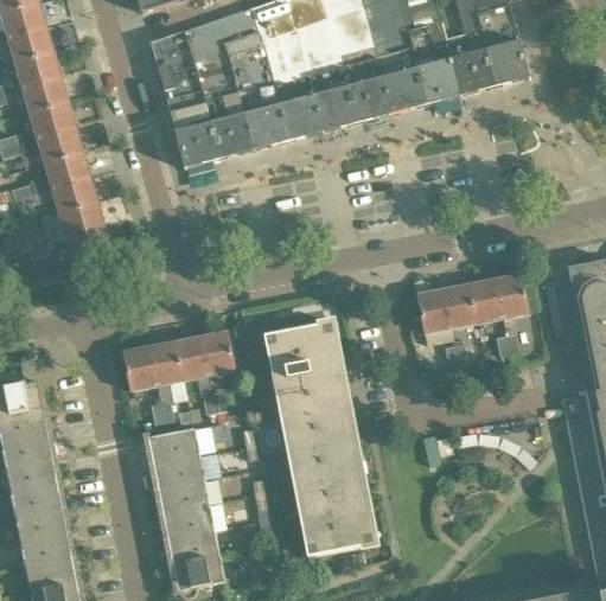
[(0,0),(0,10),(33,0),(0,0)]
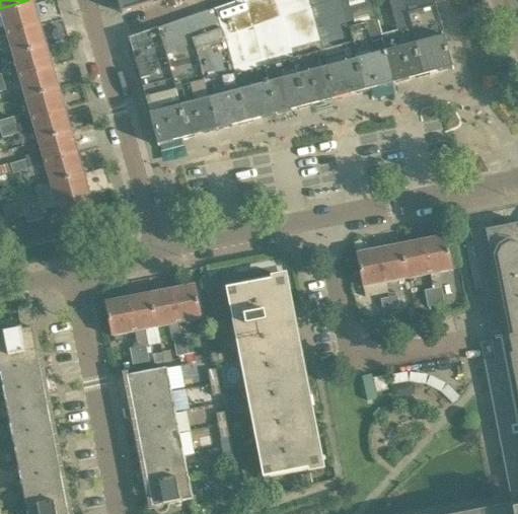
[(0,31),(6,29),(40,20),(32,0),(28,0),(0,8),(4,22),(0,22),(0,31)]
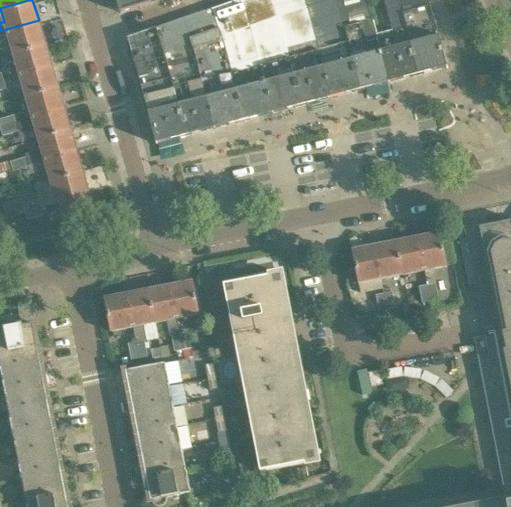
[(116,0),(119,9),(149,0),(116,0)]
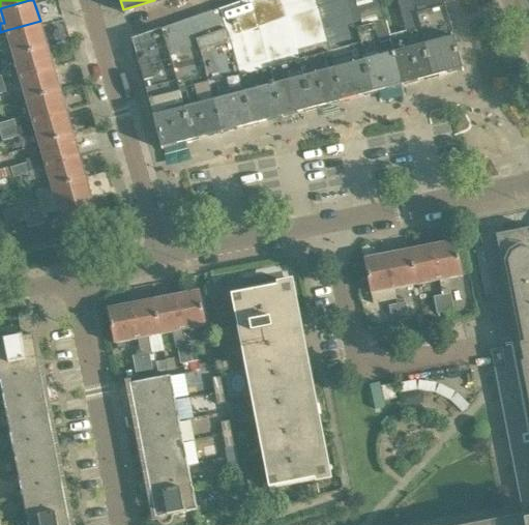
[(251,121),(281,113),(256,22),(247,0),(229,0),(217,4),(229,39),(235,61),(251,121)]
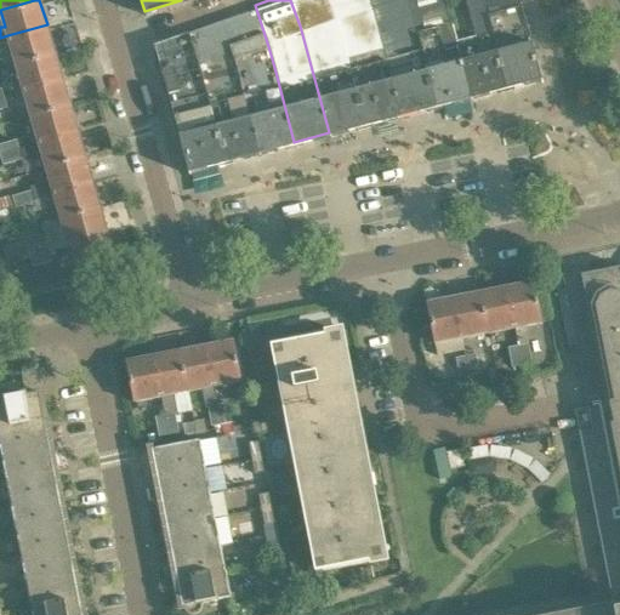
[(329,132),(364,124),(335,15),(330,0),(290,0),(300,26),(329,132)]
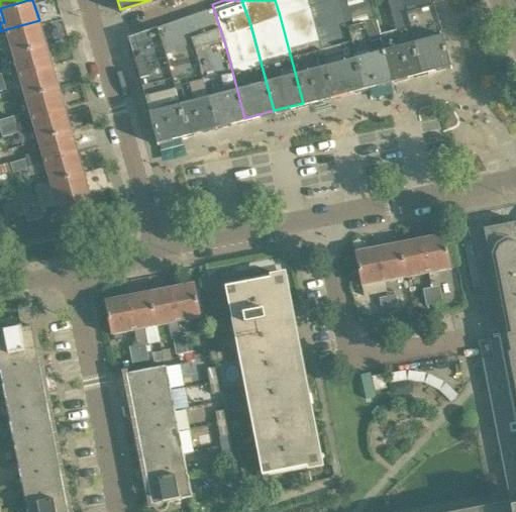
[(303,103),(331,95),(307,1),(307,0),(275,0),(279,12),(303,103)]
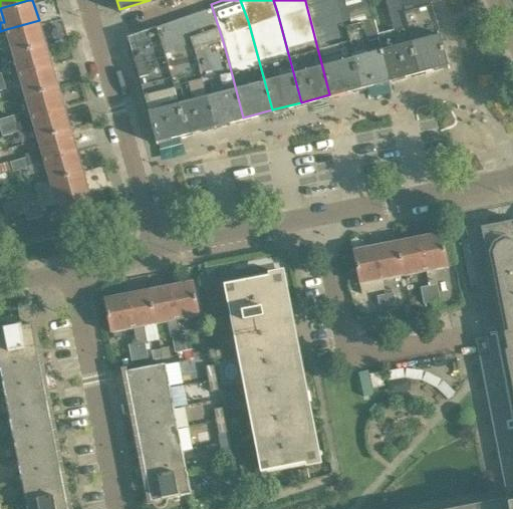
[(329,94),(359,86),(336,0),(305,0),(305,1),(329,94)]
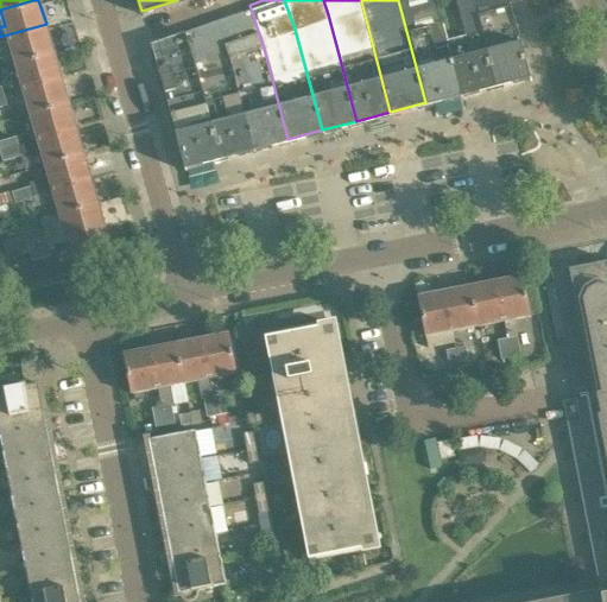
[(398,0),(425,102),(460,94),(434,0),(398,0)]
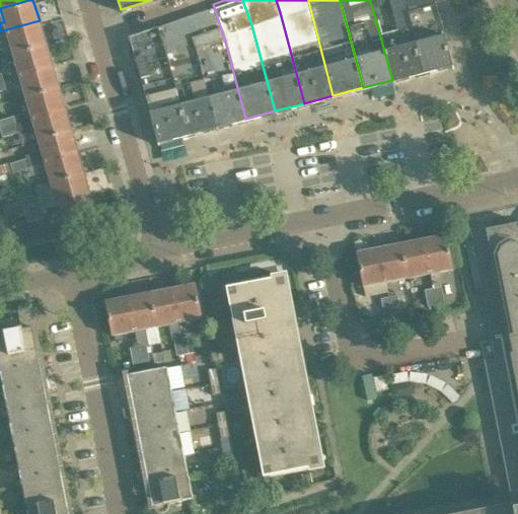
[(370,0),(392,80),(422,72),(401,0),(370,0)]
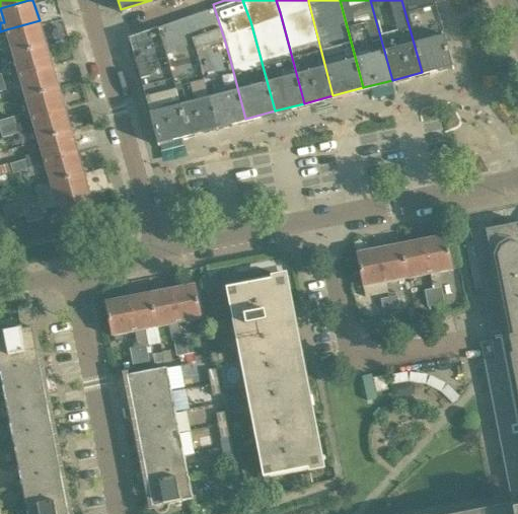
[(442,23),(434,0),(401,0),(422,72),(452,64),(444,32),(442,23)]
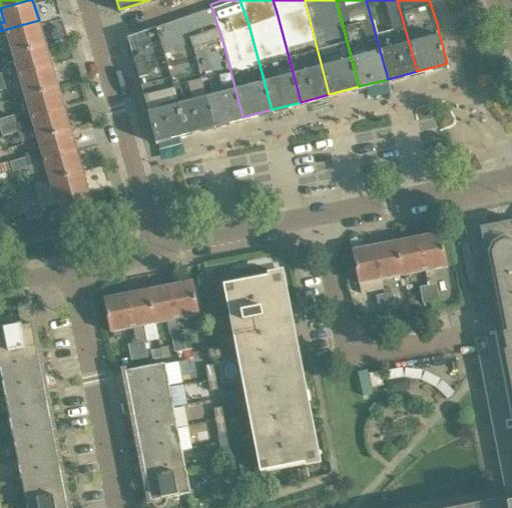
[(213,125),(242,117),(227,59),(221,38),(210,4),(182,14),(193,47),(213,125)]
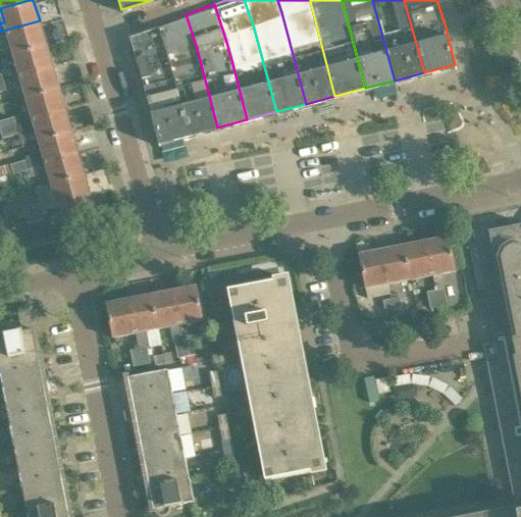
[(188,135),(217,127),(197,48),(186,14),(156,24),(172,75),(188,135)]
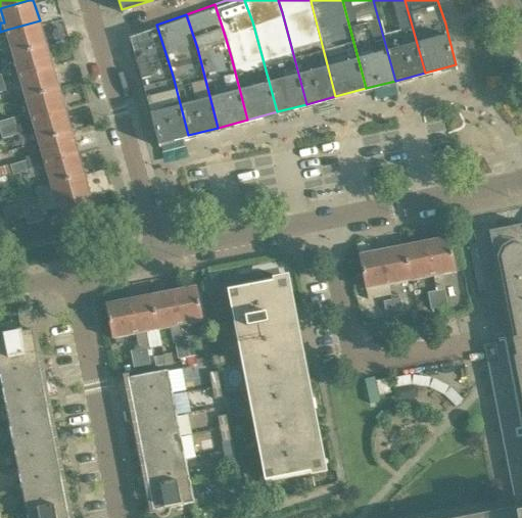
[(46,42),(40,20),(6,30),(12,51),(46,42)]
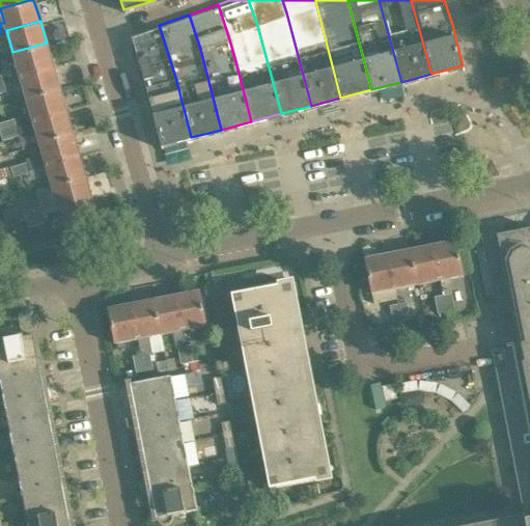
[(161,145),(191,137),(175,77),(159,25),(131,34),(143,76),(161,145)]
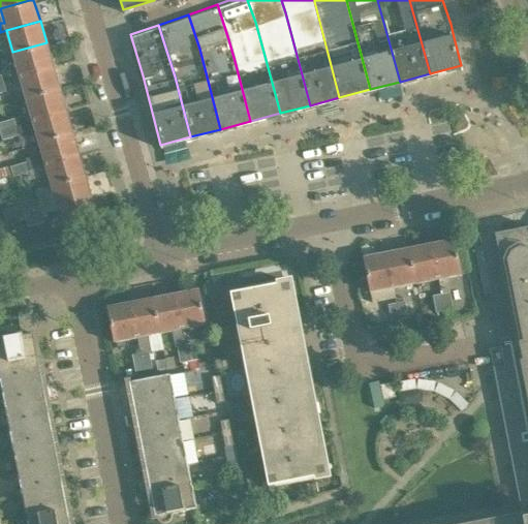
[(47,42),(12,52),(19,74),(53,64),(47,42)]
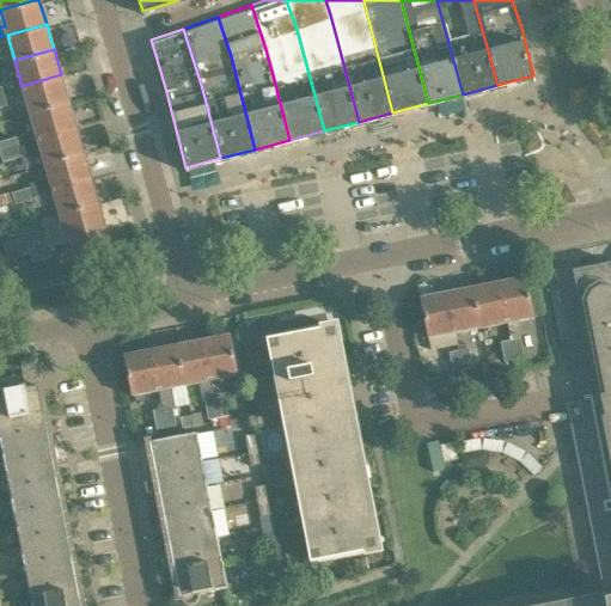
[(68,99),(61,74),(22,86),(29,111),(68,99)]
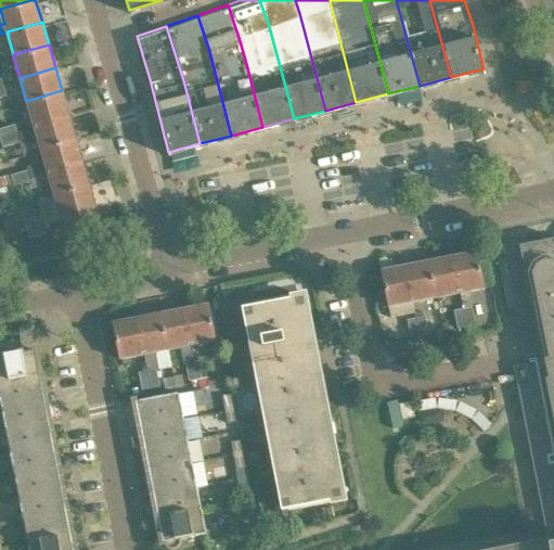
[(68,113),(62,90),(26,101),(34,124),(68,113)]
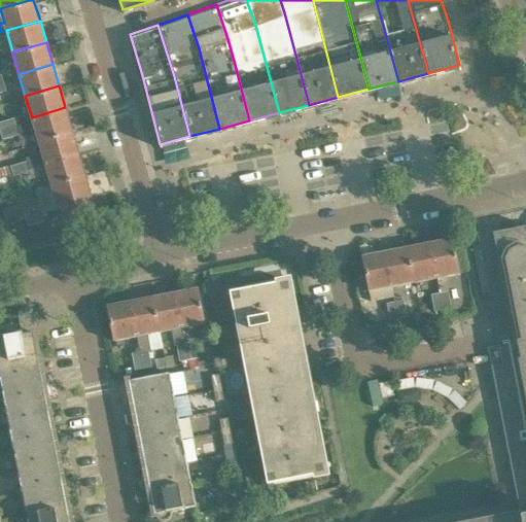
[(32,117),(38,139),(71,129),(65,107),(32,117)]
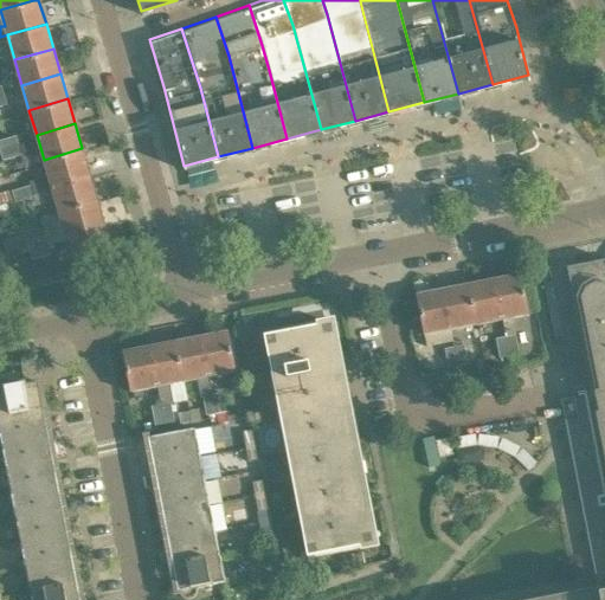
[(0,146),(18,140),(14,131),(0,135),(0,146)]
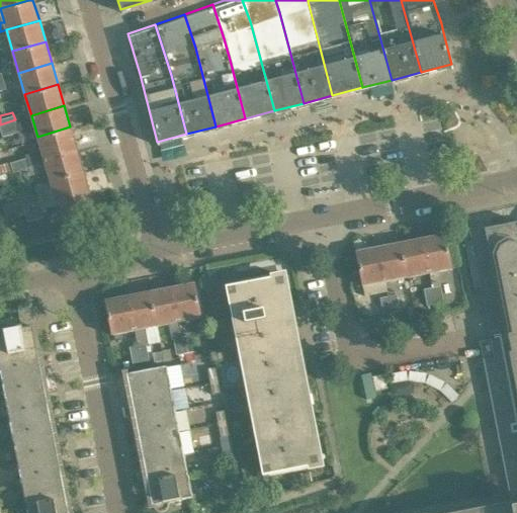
[(17,127),(15,119),(0,124),(0,129),(1,133),(17,127)]
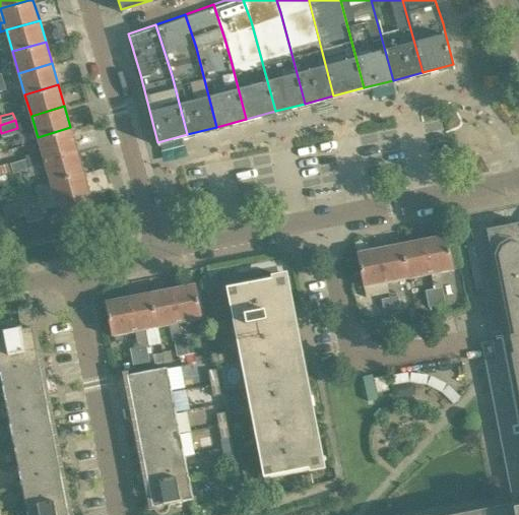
[(27,164),(44,158),(77,149),(70,127),(38,137),(41,148),(38,149),(38,148),(23,151),(24,155),(9,159),(0,162),(0,172),(11,168),(27,164)]
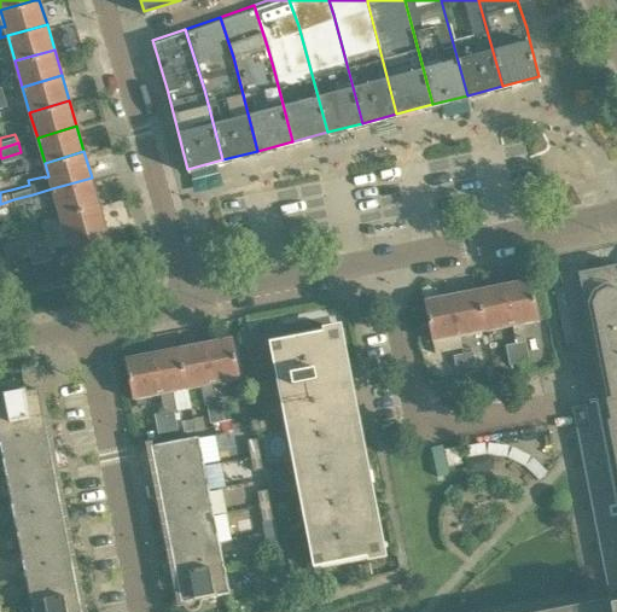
[(92,178),(52,188),(59,214),(99,203),(92,178)]
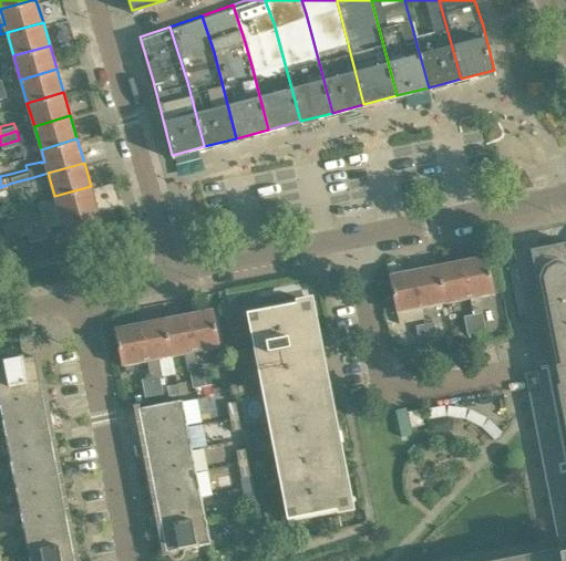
[(30,178),(12,183),(16,193),(33,187),(30,178)]
